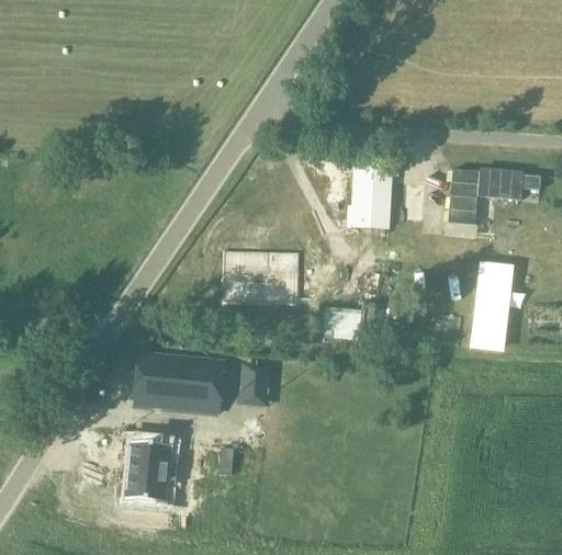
[(453,169),(450,222),(485,224),(487,197),(523,199),(524,172),(453,169)]
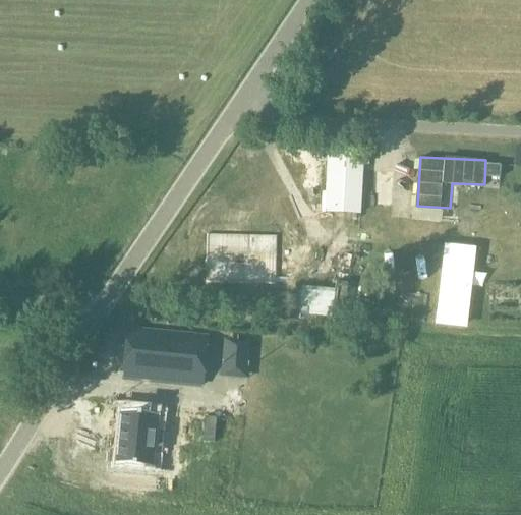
[(272,278),(276,278),(277,230),(274,230),(274,210),(301,211),(302,174),(243,172),(242,209),(253,210),(253,230),(207,229),(206,277),(250,278),(249,288),(272,289),(272,278)]
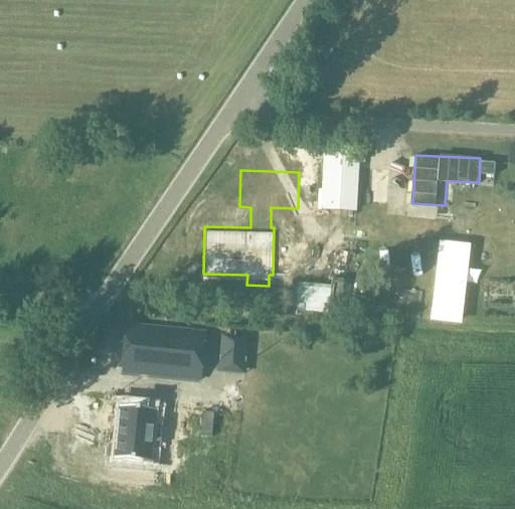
[(434,323),(462,324),(465,256),(437,255),(434,323)]
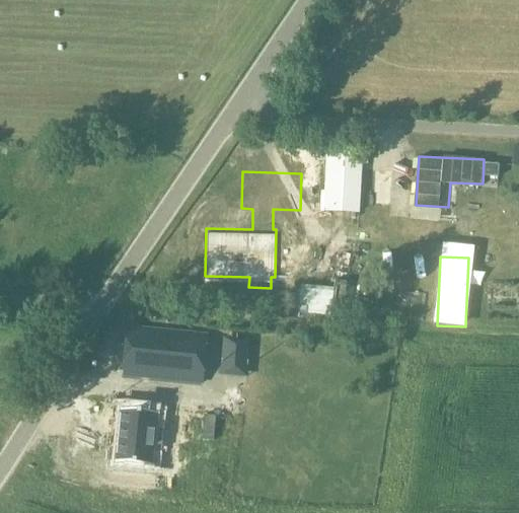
[(326,258),(326,274),(346,275),(346,259),(326,258)]
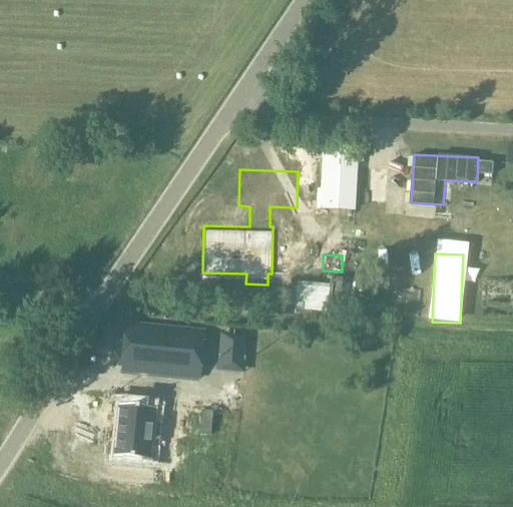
[(402,272),(402,258),(383,257),(382,271),(402,272)]
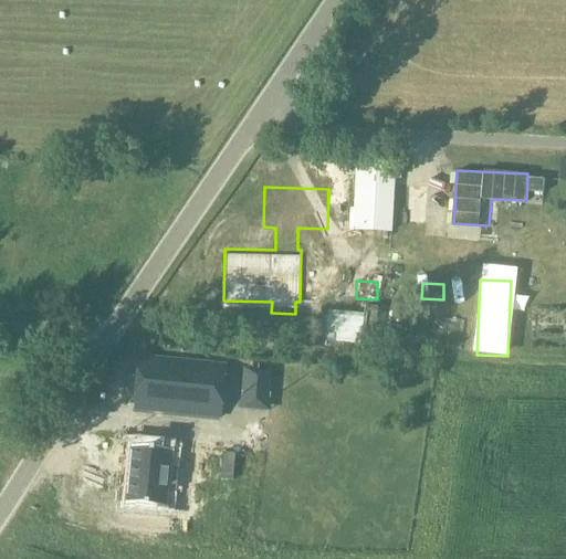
[(323,309),(322,327),(348,328),(348,309),(323,309)]
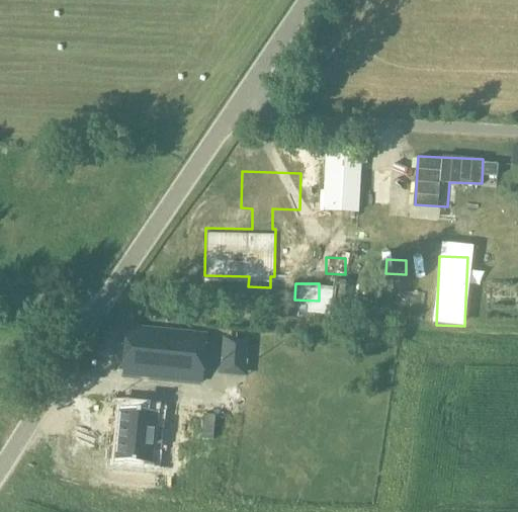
[(399,284),(400,301),(416,300),(415,283),(399,284)]
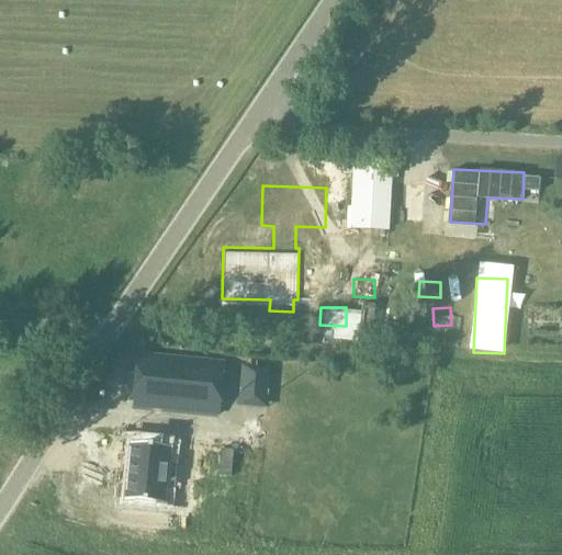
[(223,360),(137,352),(136,370),(163,372),(159,405),(218,410),(223,360)]
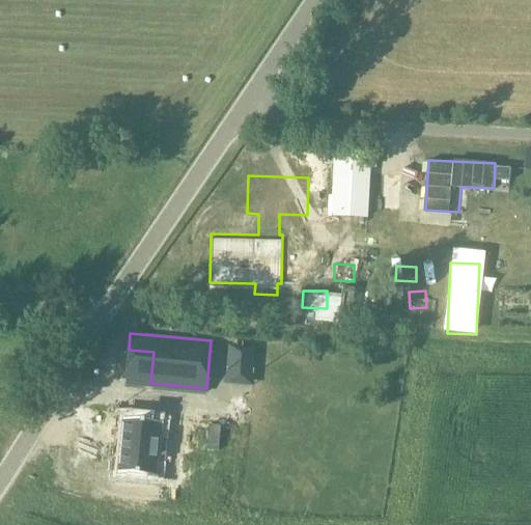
[(160,438),(162,420),(123,416),(118,471),(157,474),(158,457),(165,458),(167,439),(160,438)]
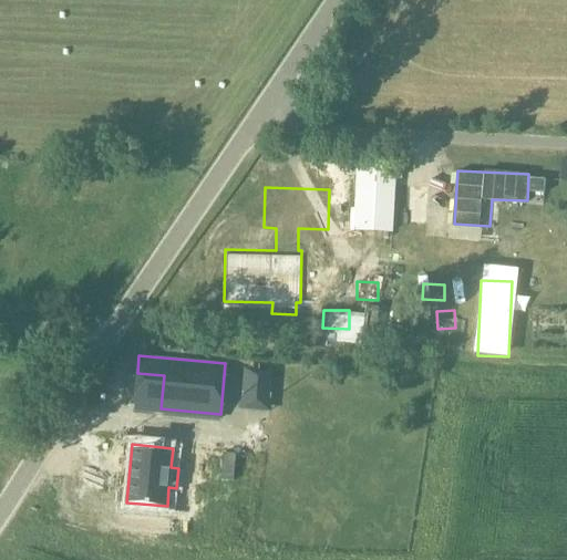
[(206,486),(239,488),(240,453),(207,452),(206,486)]
